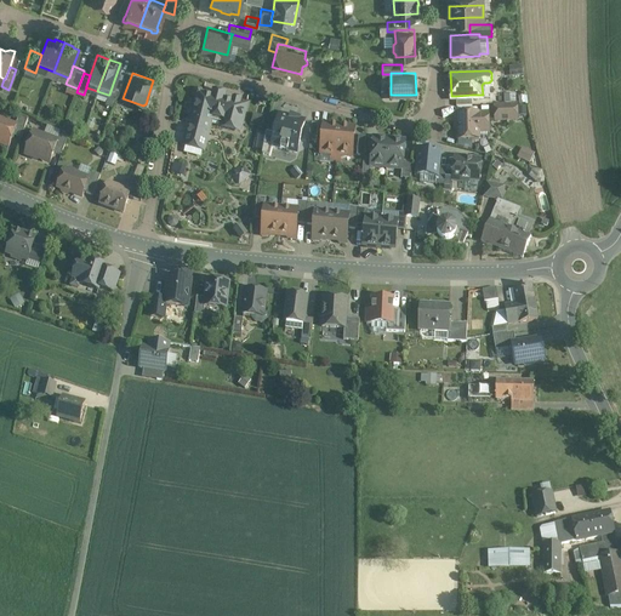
[(113,84),(109,95),(108,95),(106,103),(113,106),(120,86),(113,84)]
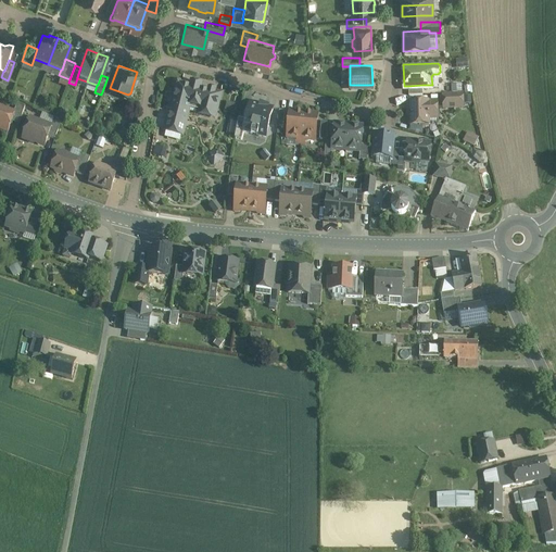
[(209,88),(201,86),(202,82),(191,78),(190,83),(180,80),(180,79),(179,77),(177,76),(175,78),(174,80),(175,83),(176,83),(165,127),(181,132),(188,108),(198,110),(214,114),(220,90),(214,89),(215,87),(209,86),(209,88)]
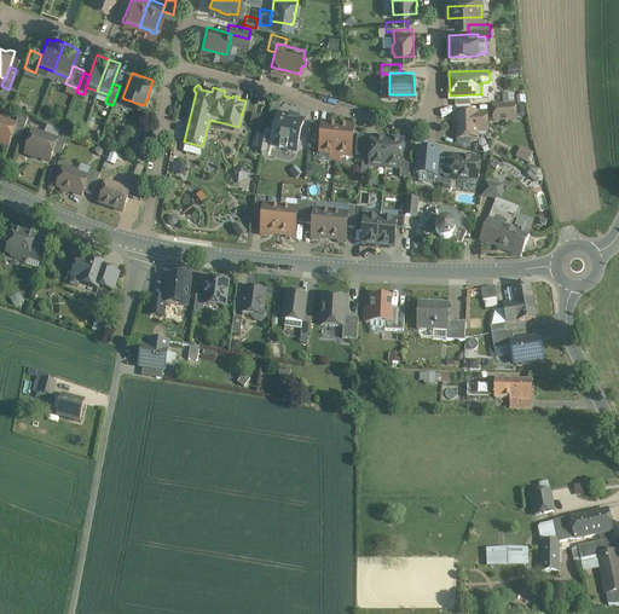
[(514,96),(513,87),(501,90),(502,98),(514,96)]
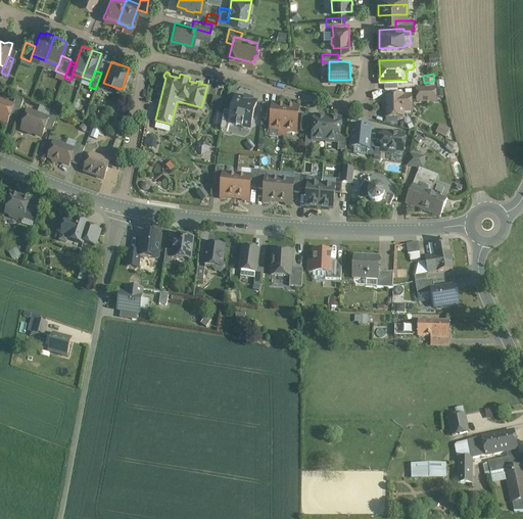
[(435,86),(417,86),(417,98),(435,97),(435,86)]
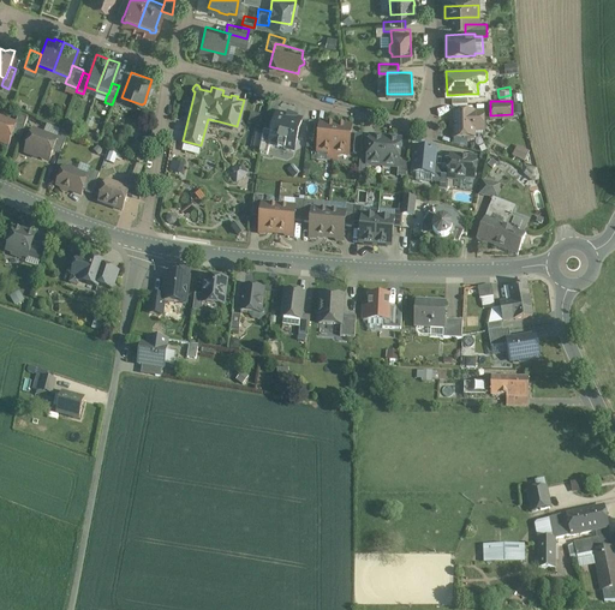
[(483,108),(453,109),(451,112),(451,124),(453,126),(453,135),(464,133),(464,137),(473,137),(473,123),(483,123),(483,108)]
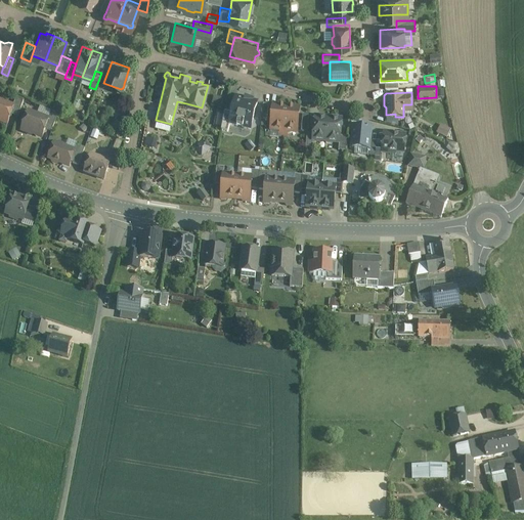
[(229,121),(239,123),(247,95),(236,93),(229,121)]
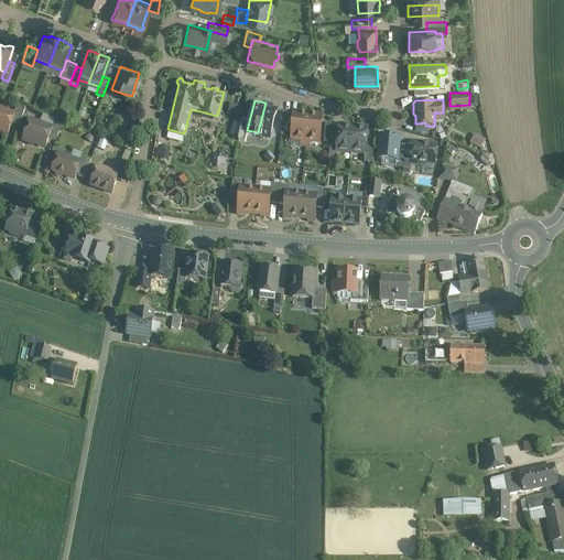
[(25,104),(18,101),(13,110),(14,110),(11,120),(19,122),(25,104)]
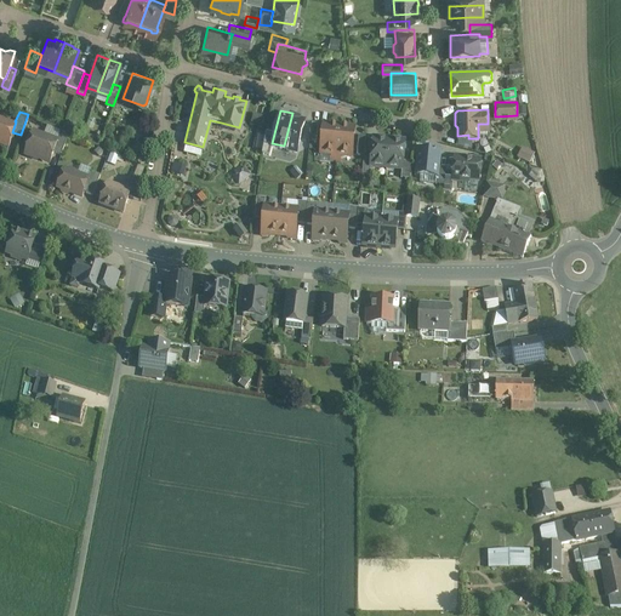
[(306,117),(292,113),(284,146),(297,149),(306,117)]
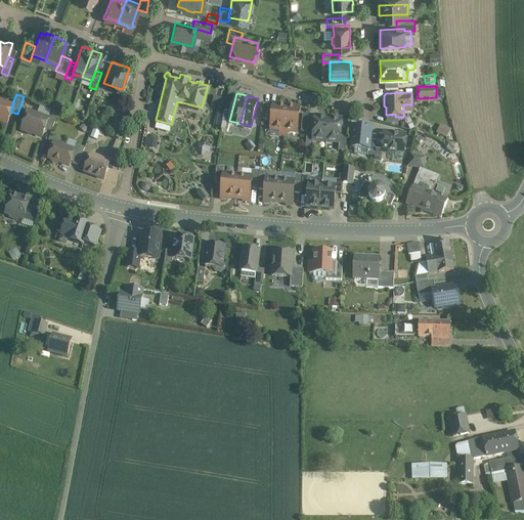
[(12,102),(0,97),(0,118),(7,121),(10,112),(13,102),(12,102)]
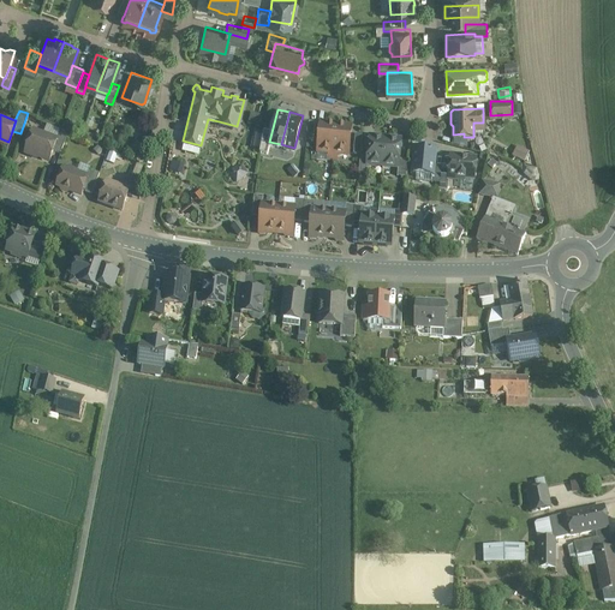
[(335,121),(320,119),(317,148),(328,149),(333,150),(335,121)]
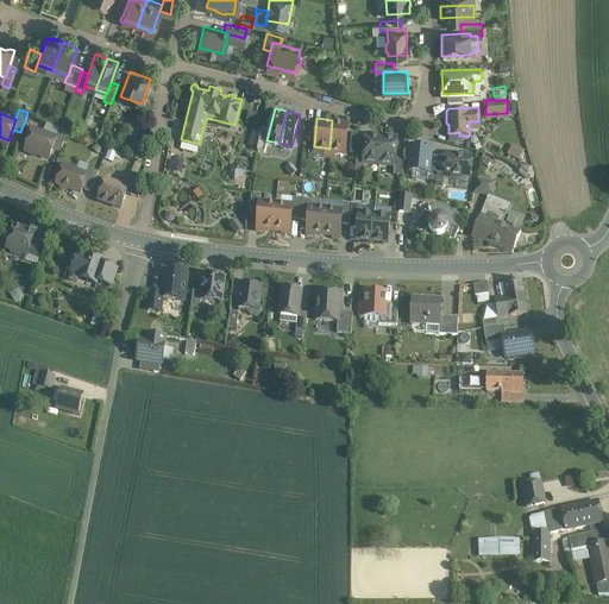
[(44,130),(32,126),(25,146),(27,148),(29,150),(33,152),(36,151),(48,156),(52,145),(56,134),(55,134),(58,125),(46,120),(44,130)]
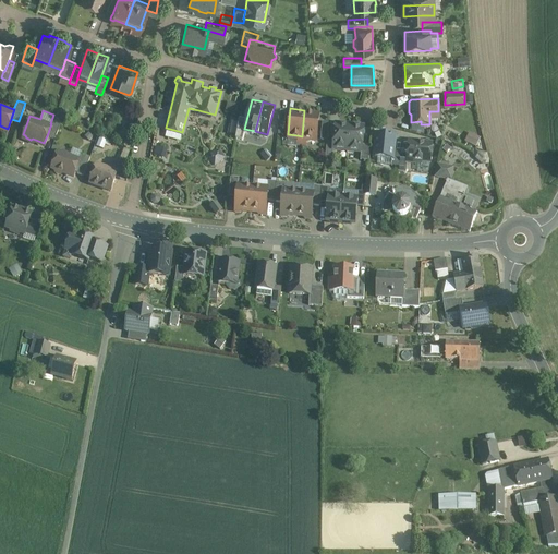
[(318,111),(304,110),(302,136),(306,136),(316,137),(318,111)]
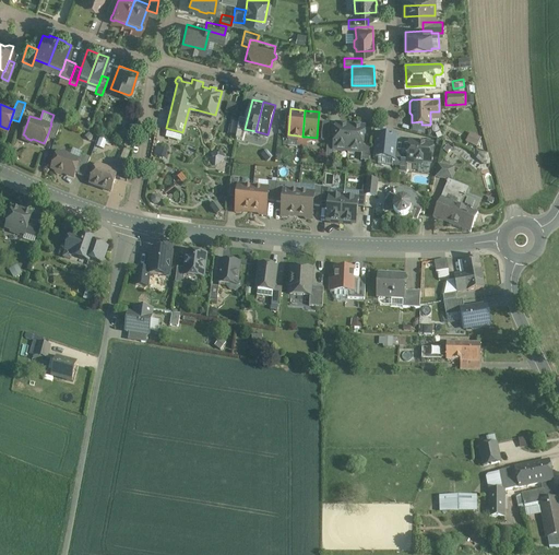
[(61,118),(54,115),(50,124),(51,124),(48,133),(55,137),(61,118)]
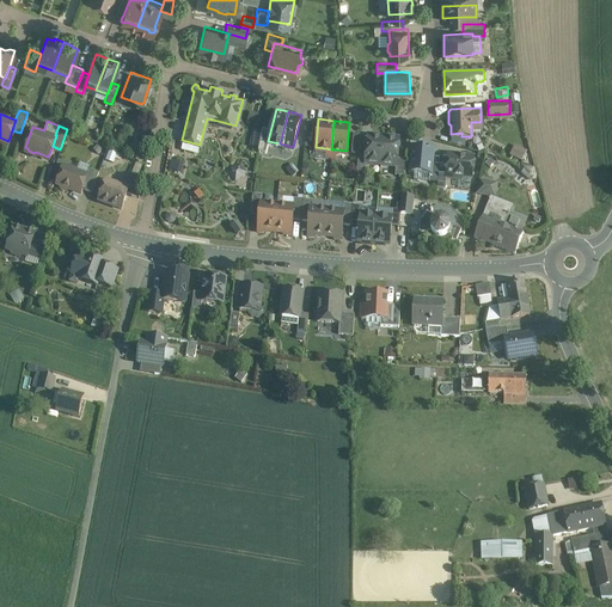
[(384,134),(368,133),(366,151),(365,159),(366,160),(380,161),(384,134)]
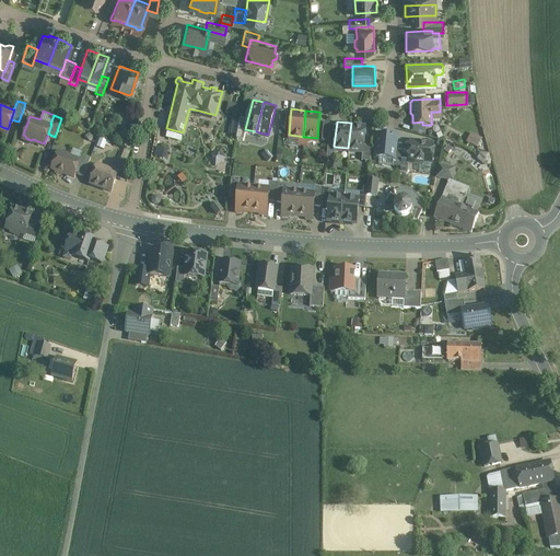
[(364,124),(351,123),(348,148),(362,149),(363,141),(364,124)]
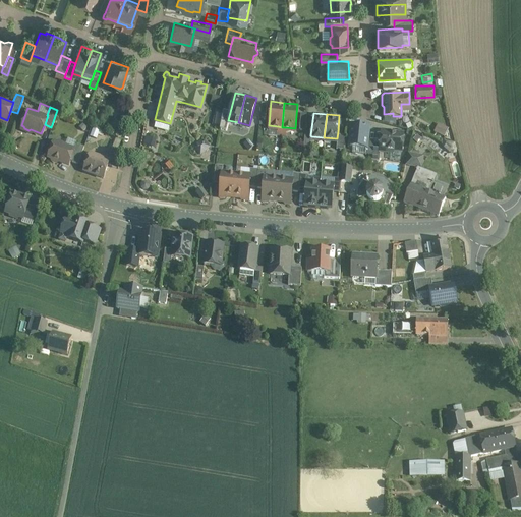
[(433,127),(445,132),(448,123),(438,119),(433,127)]
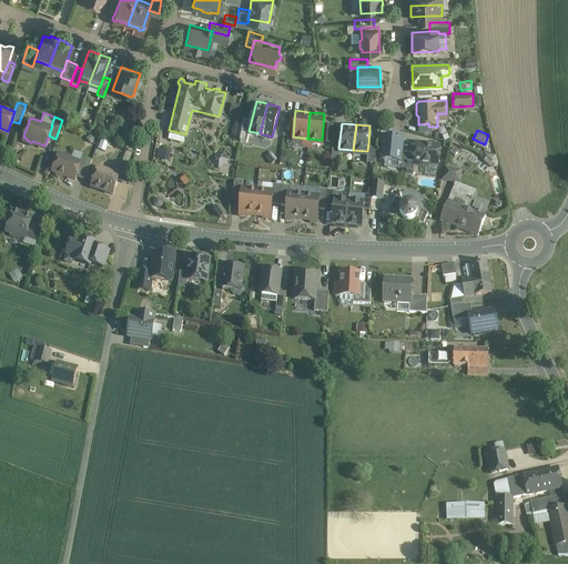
[(402,136),(383,133),(381,157),(398,158),(399,158),(399,149),(402,136)]
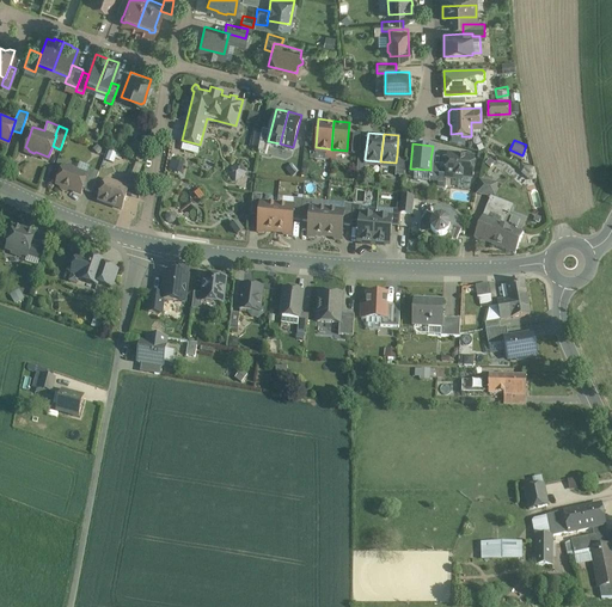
[(473,154),(447,152),(446,163),(446,172),(471,175),(473,154)]
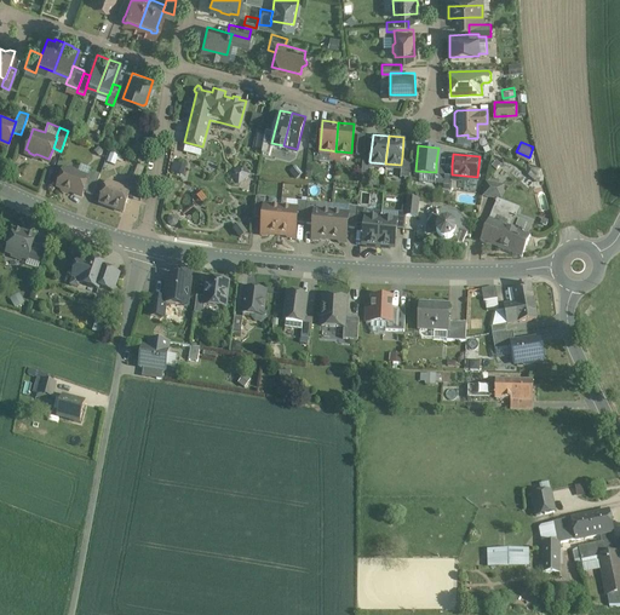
[(409,157),(402,156),(401,165),(400,173),(408,174),(409,157)]
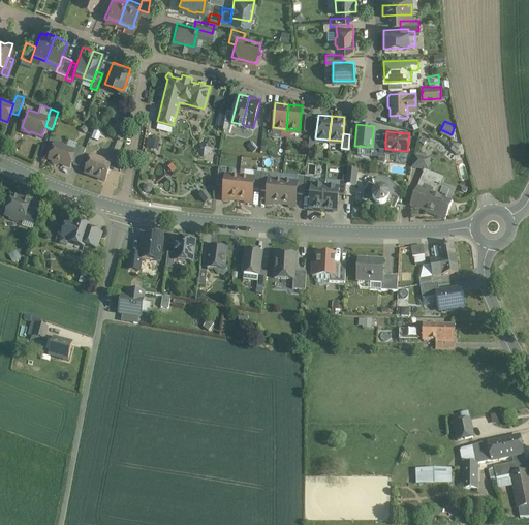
[(147,135),(145,144),(155,147),(157,139),(147,135)]
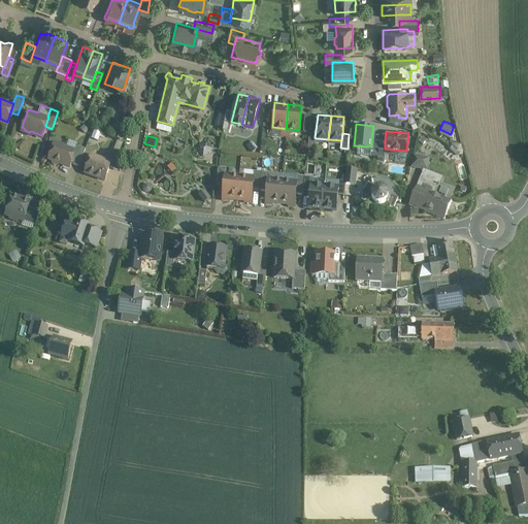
[(206,138),(197,145),(202,153),(211,145),(206,138)]
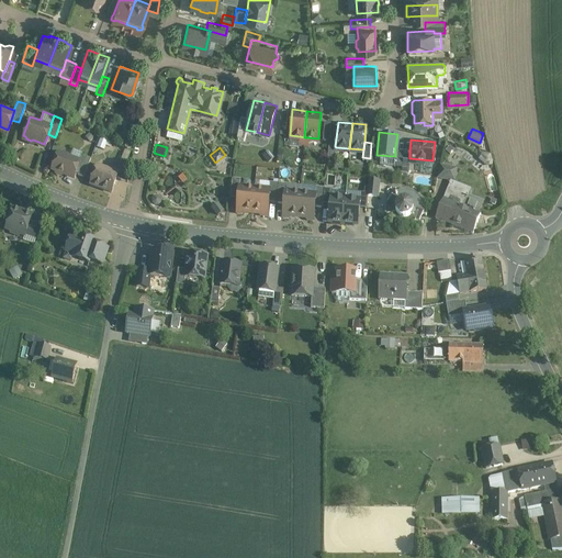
[(403,148),(395,147),(395,156),(394,156),(393,163),(402,164),(403,148)]
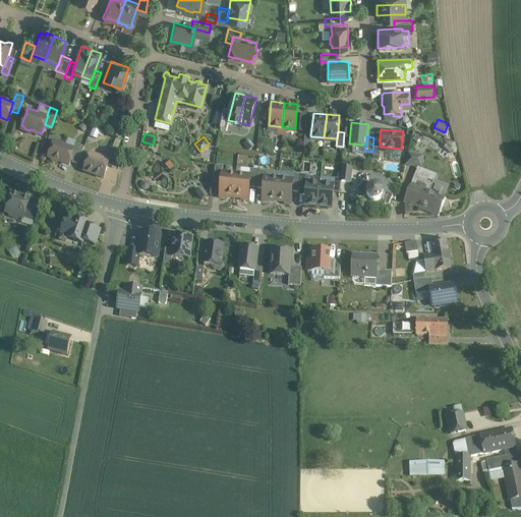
[(380,138),(373,137),(372,152),(371,157),(379,158),(380,147),(380,138)]
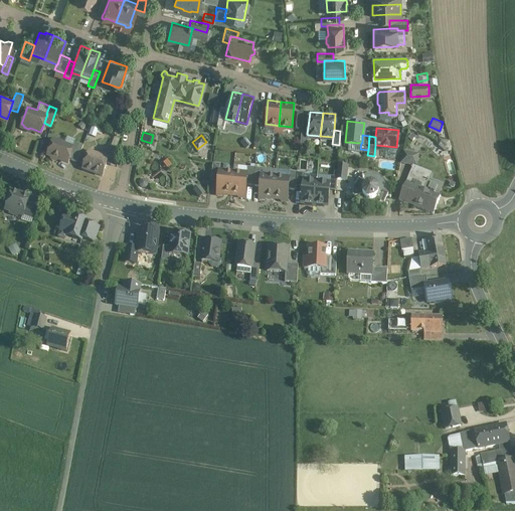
[(449,139),(439,136),(438,141),(446,148),(451,146),(449,139)]
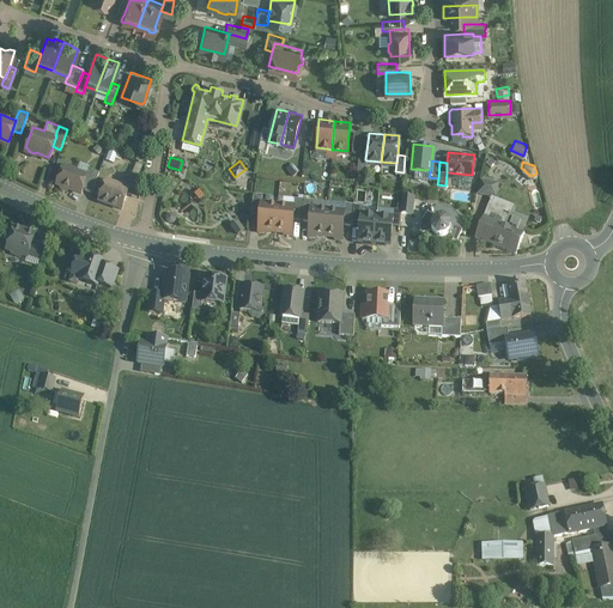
[(65,164),(62,164),(56,182),(80,190),(83,187),(87,172),(86,172),(76,169),(74,165),(68,163),(65,164)]
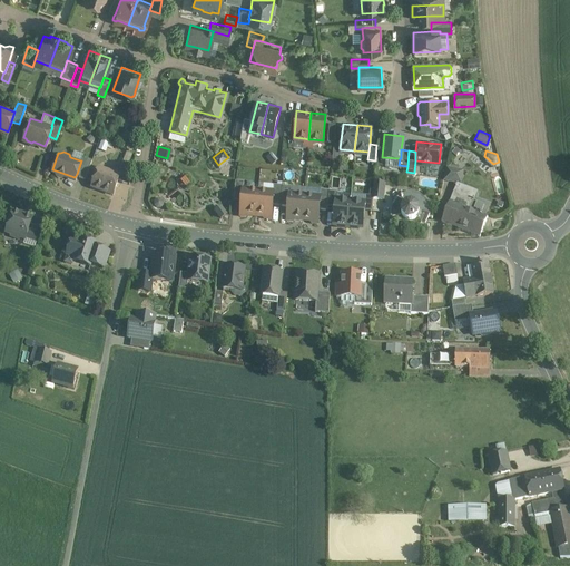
[(91,158),(82,154),(80,160),(81,160),(77,174),(85,176),(91,158)]
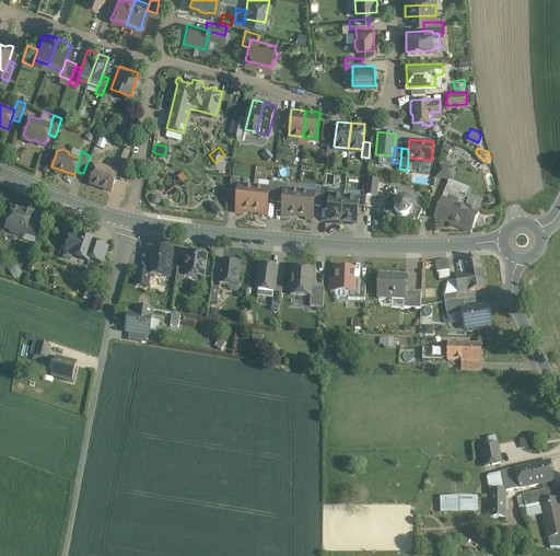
[(129,163),(116,158),(113,166),(118,168),(116,174),(127,178),(129,163)]
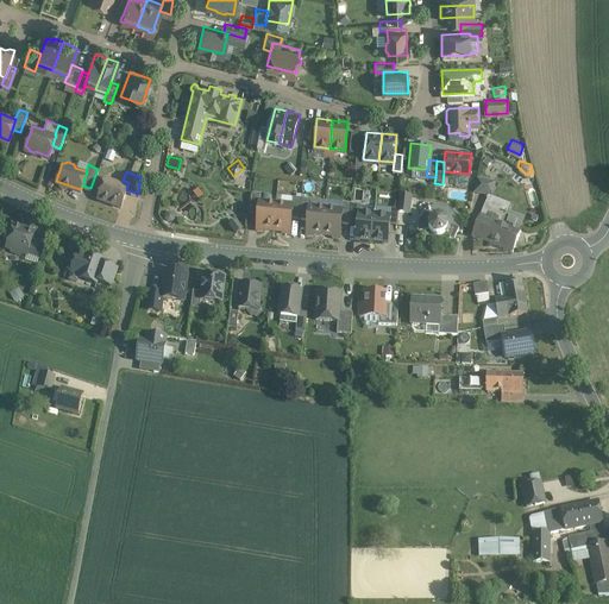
[(493,192),(496,178),(477,174),(473,188),(493,192)]
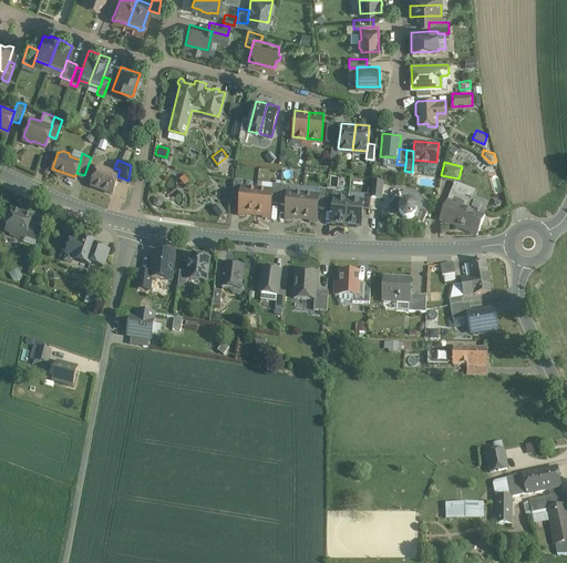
[(111,169),(98,164),(91,183),(112,191),(117,176),(120,170),(114,169),(111,167),(111,169)]
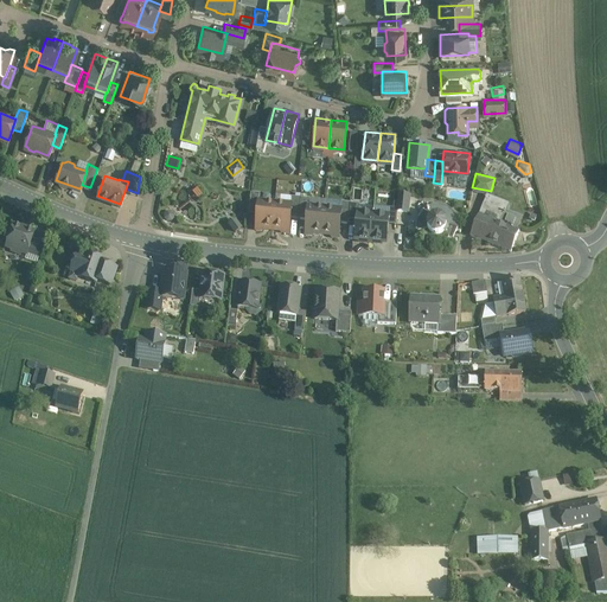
[(260,191),(250,190),(248,211),(256,212),(259,199),(260,191)]
